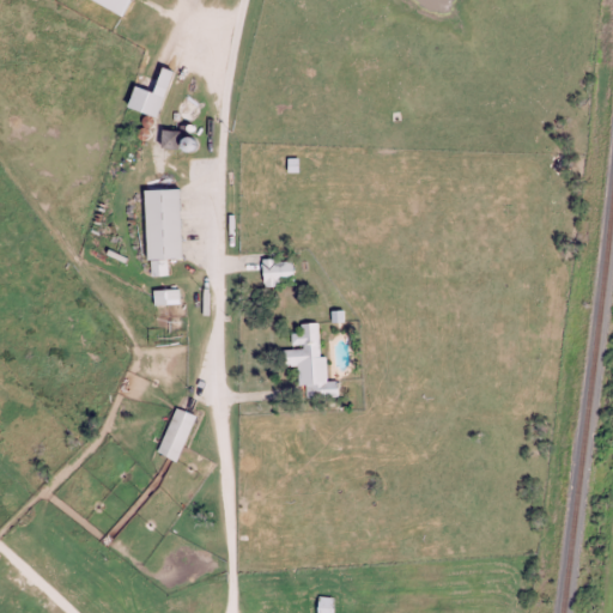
[(99,0),(127,13),(133,0),(99,0)]
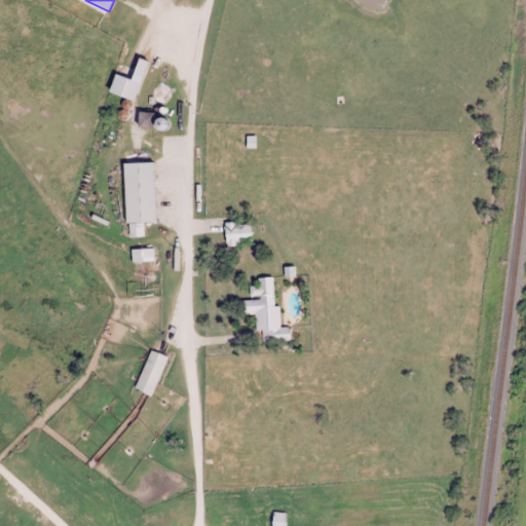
[(139,100),(149,60),(141,58),(135,79),(117,74),(112,92),(139,100)]
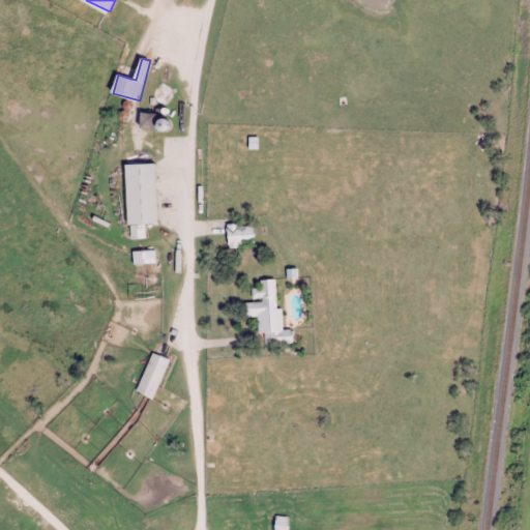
[(156,126),(156,114),(142,114),(142,126),(156,126)]
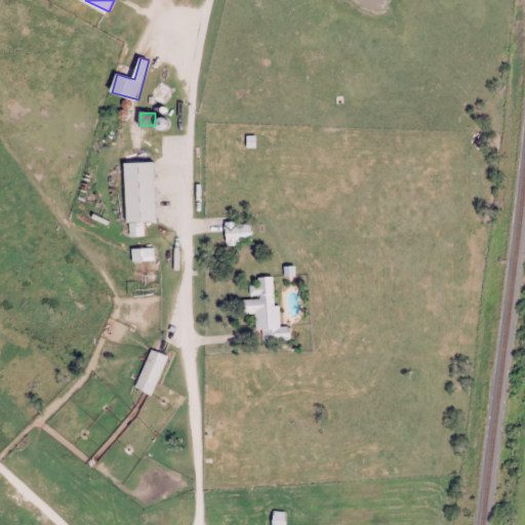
[(126,162),(128,236),(145,235),(145,221),(157,220),(155,161),(126,162)]
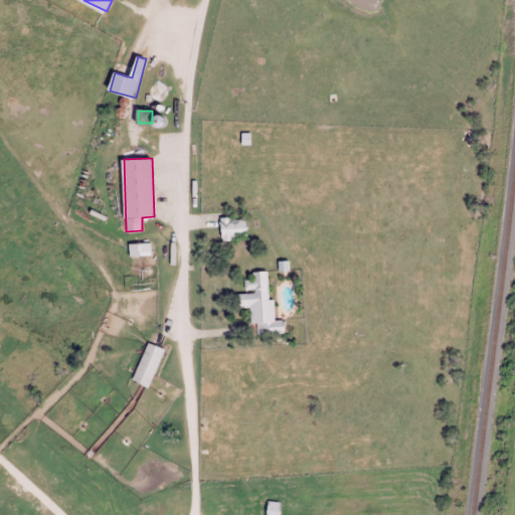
[(248,217),(221,217),(221,239),(248,239),(248,217)]
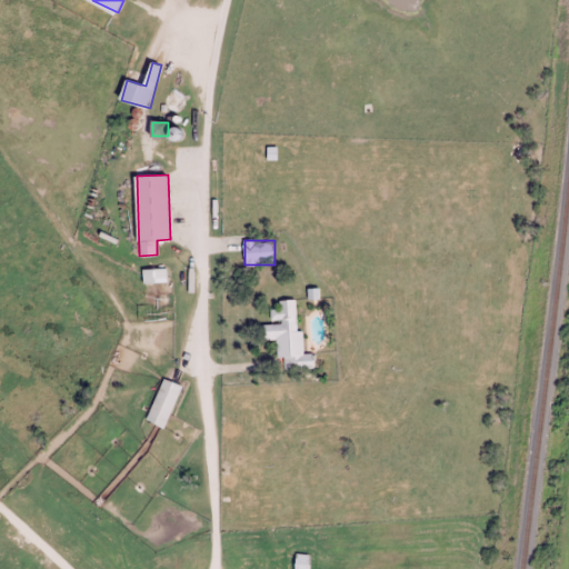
[(143,269),(146,320),(170,319),(168,268),(143,269)]
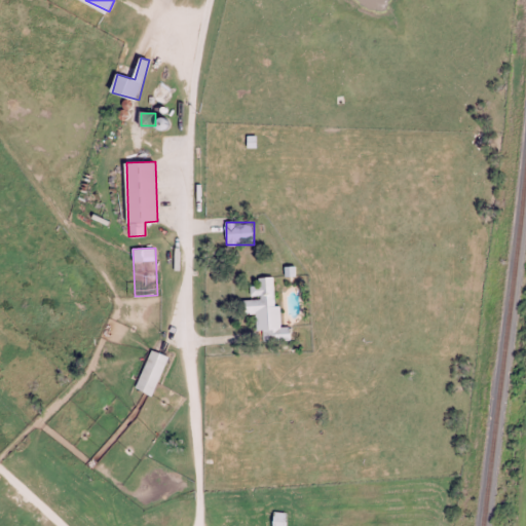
[(264,341),(293,340),(292,326),(282,327),(280,305),(275,305),(273,275),(259,276),(259,286),(253,286),(254,298),(237,299),(238,313),(256,312),(257,331),(263,330),(264,341)]
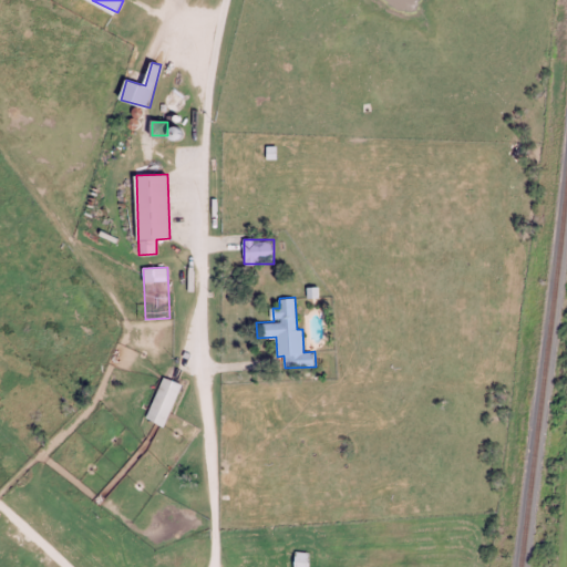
[(183,383),(164,375),(146,416),(165,425),(183,383)]
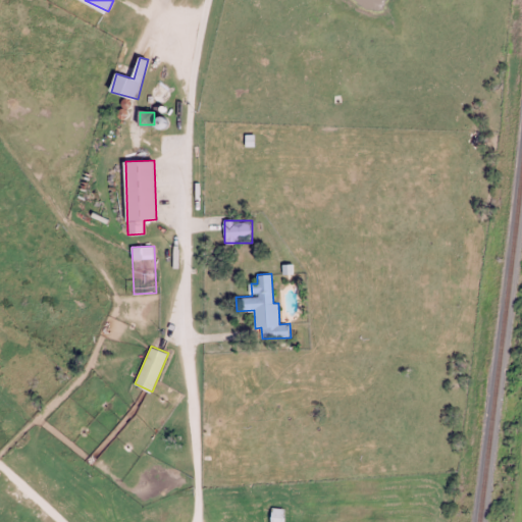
[(284,521),(286,508),(272,507),(271,521),(284,521)]
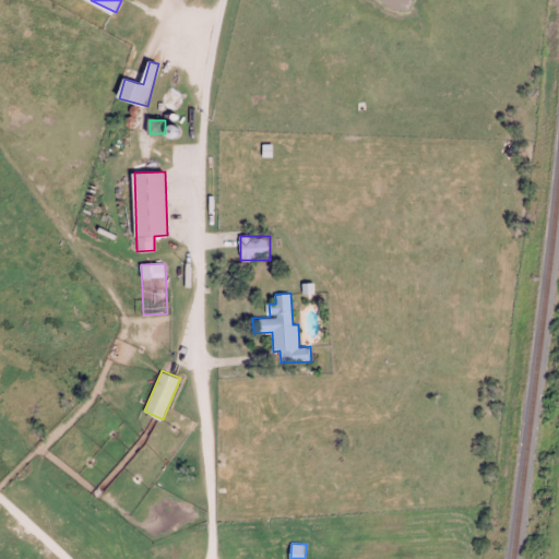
All buildings are outlined.
